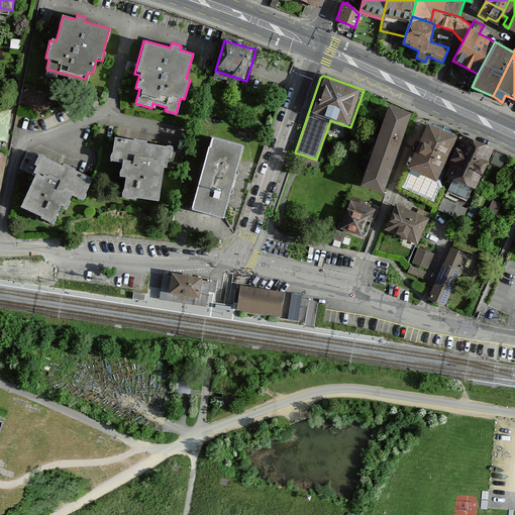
[(0,134),(9,136),(13,105),(0,103),(0,134)]
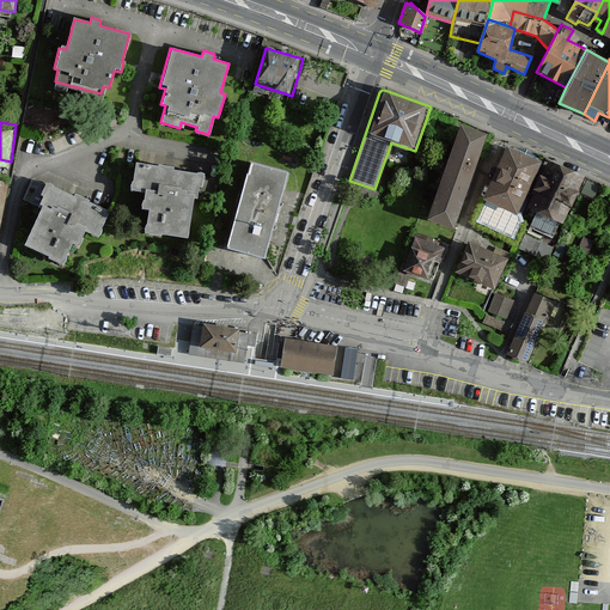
[(488,138),(461,128),(426,219),(453,230),(488,138)]
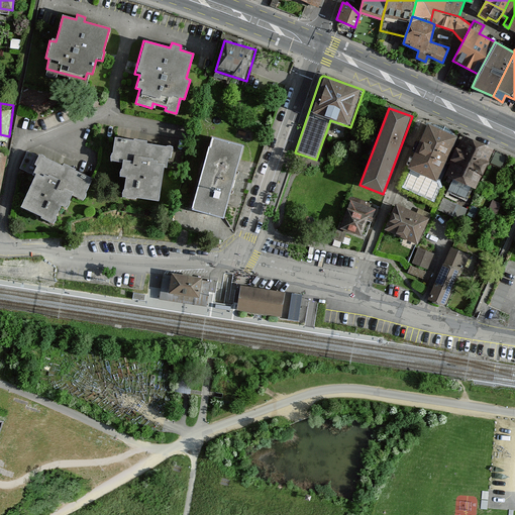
[(447,161),(457,137),(451,134),(451,133),(449,131),(446,129),(442,127),(441,130),(427,124),(408,169),(435,180),(444,160),(447,161)]
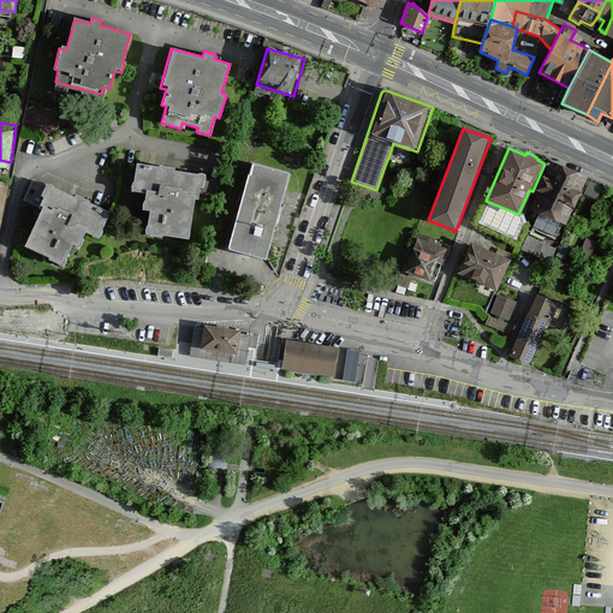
[(251,164),(226,250),(263,260),(269,239),(278,242),(280,236),(281,232),(273,230),(281,201),(290,204),(291,200),(292,195),(283,192),(287,174),(251,164)]
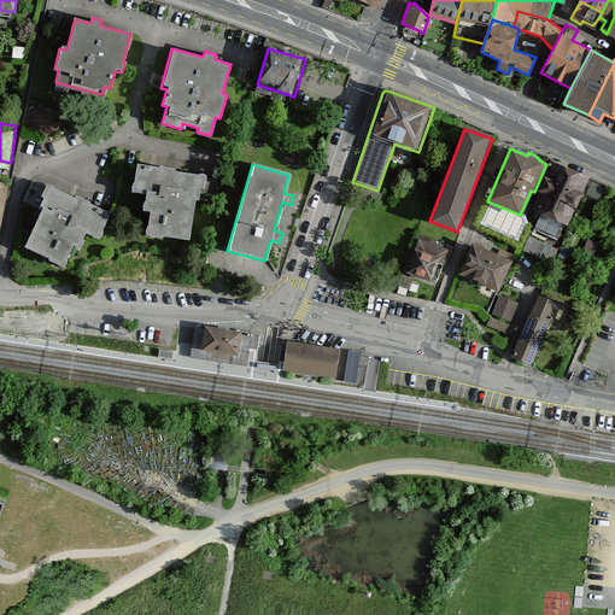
[(589,179),(554,164),(533,211),(537,212),(531,227),(562,241),(589,179)]
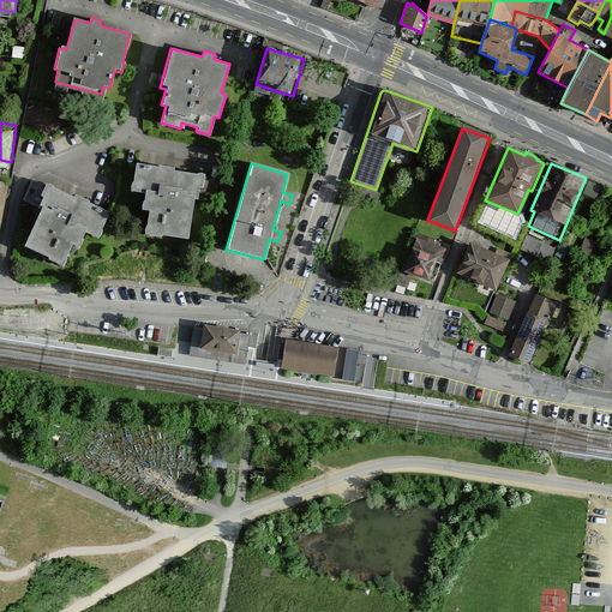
[(216,179),(135,165),(131,185),(145,189),(142,209),(148,210),(144,232),(187,240),(195,197),(213,201),(216,179)]
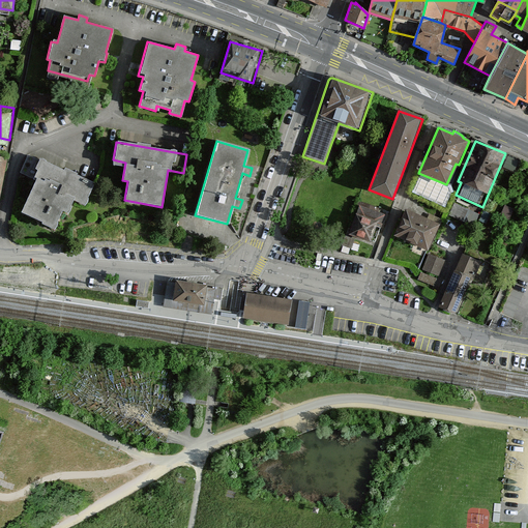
[(63,171),(30,155),(22,173),(35,178),(20,211),(54,227),(62,210),(67,213),(74,201),(83,206),(93,182),(64,169),(63,171)]
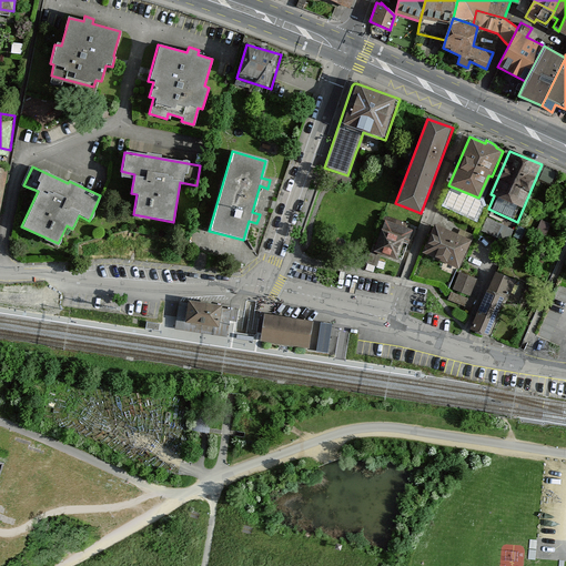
[(501,224),(485,218),(479,231),(495,236),(501,224)]
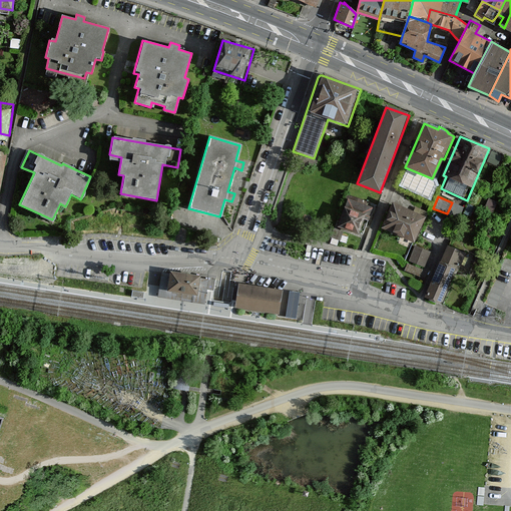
[(373,206),(345,197),(335,226),(363,235),(373,206)]
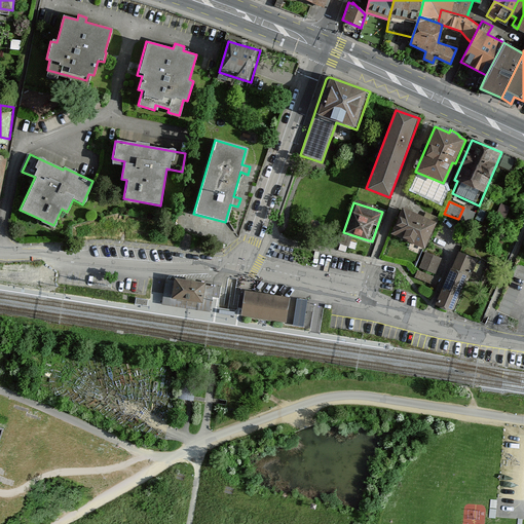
[(435,222),(403,208),(390,234),(422,248),(435,222)]
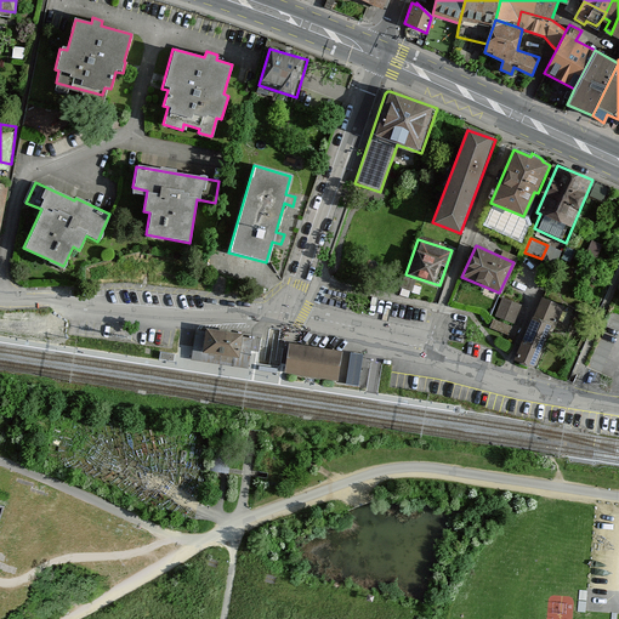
[(522,307),(503,297),(495,316),(515,324),(522,307)]
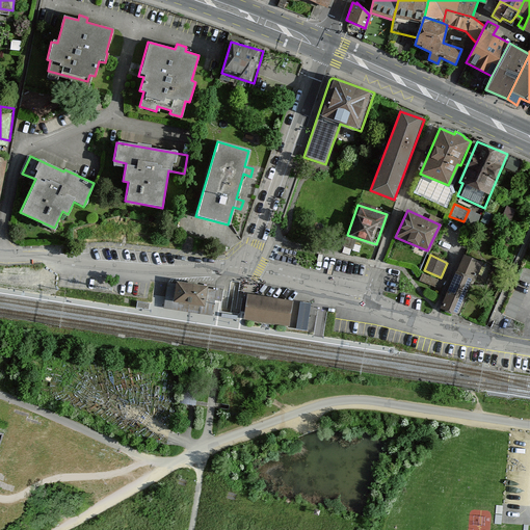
[(482,263),(464,255),(442,308),(456,314),(470,281),(483,286),(493,264),(483,260),(482,263)]
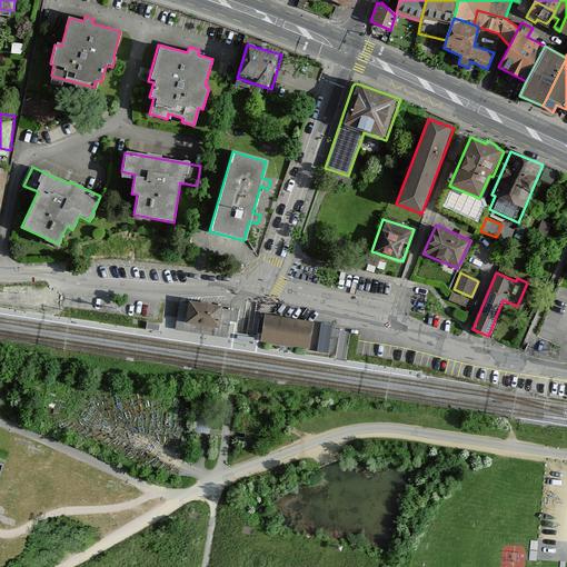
[(469,300),(451,294),(448,301),(466,308),(469,300)]
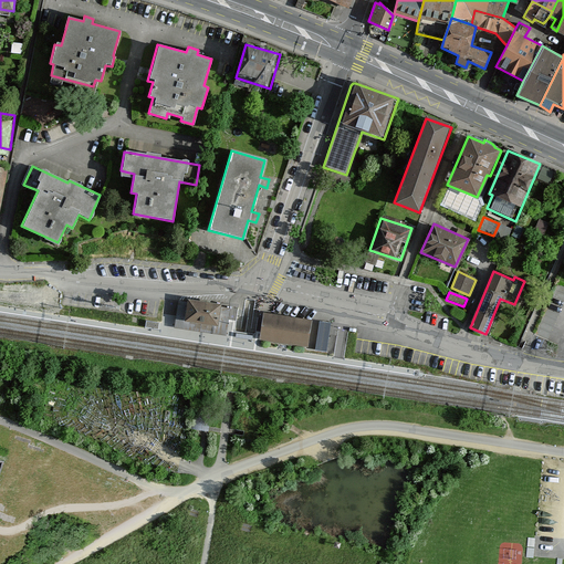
[(261,313),(258,338),(306,344),(310,319),(261,313)]
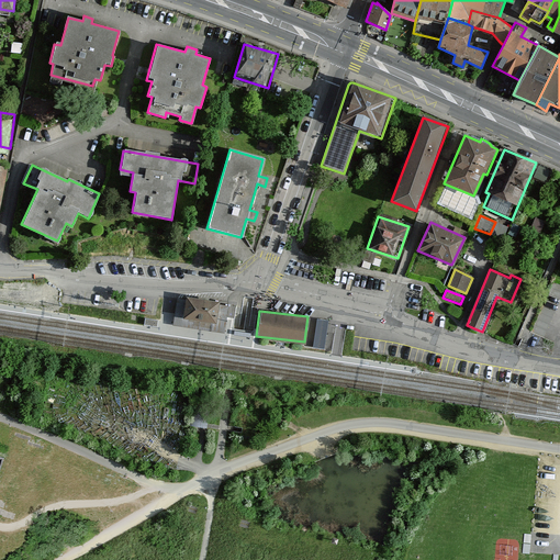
[(320,313),(314,342),(325,344),(331,315),(320,313)]
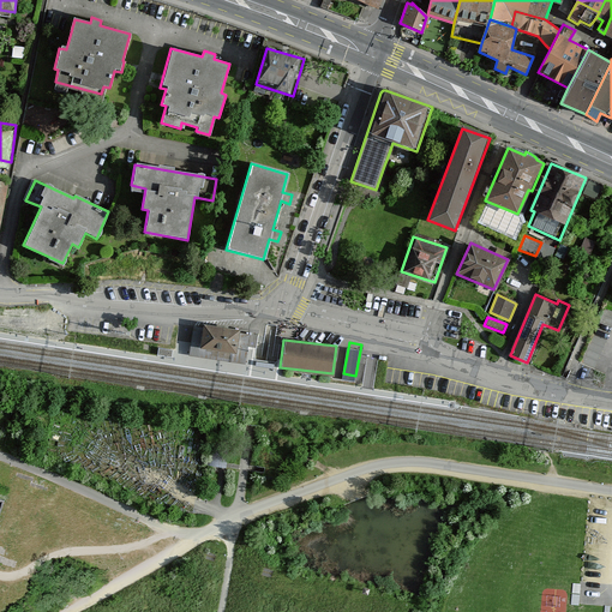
[(337,371),(342,372),(348,343),(343,343),(337,371)]
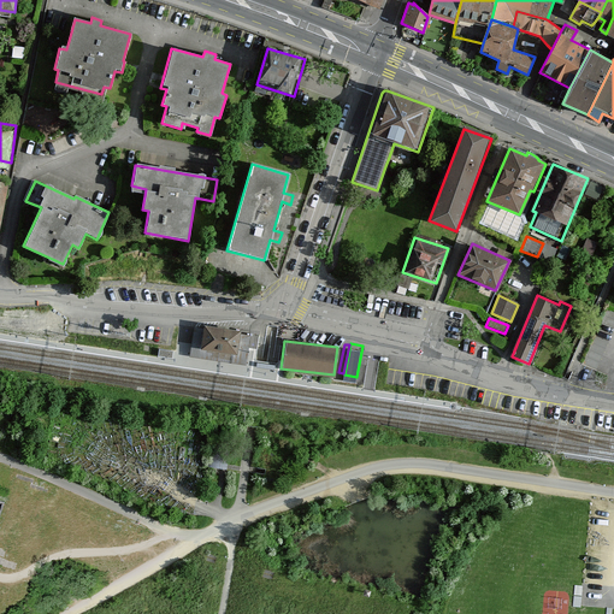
[(208,443),(206,466),(222,468),(225,468),(226,466),(229,447),(208,443)]
